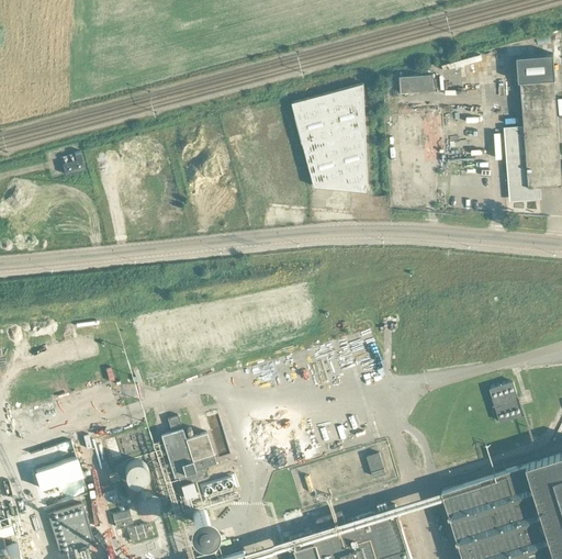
[(555,81),(553,56),(517,59),(519,85),(520,85),(525,141),(521,141),(521,137),(506,138),(507,147),(509,182),(514,182),(515,190),(513,190),(514,202),(516,202),(516,201),(538,200),(537,190),(561,187),(561,180),(554,81),(555,81)]
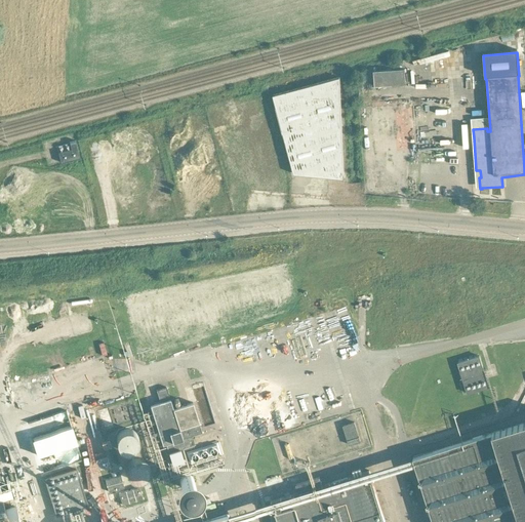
[(405,87),(404,73),(373,75),(374,89),(405,87)]
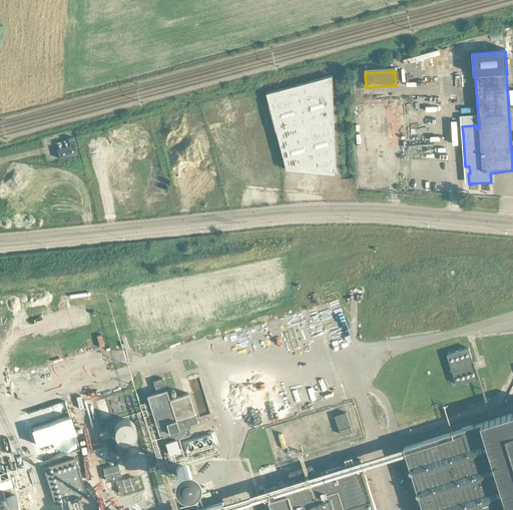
[(331,77),(267,95),(268,99),(286,171),(287,171),(287,172),(336,176),(331,77)]
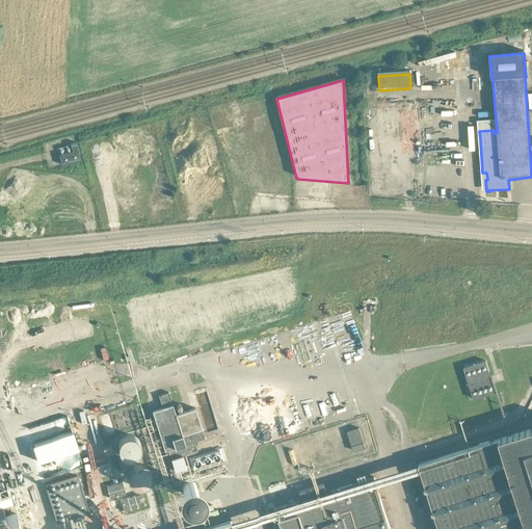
[(76,146),(70,147),(72,154),(59,158),(61,167),(81,162),(76,146)]
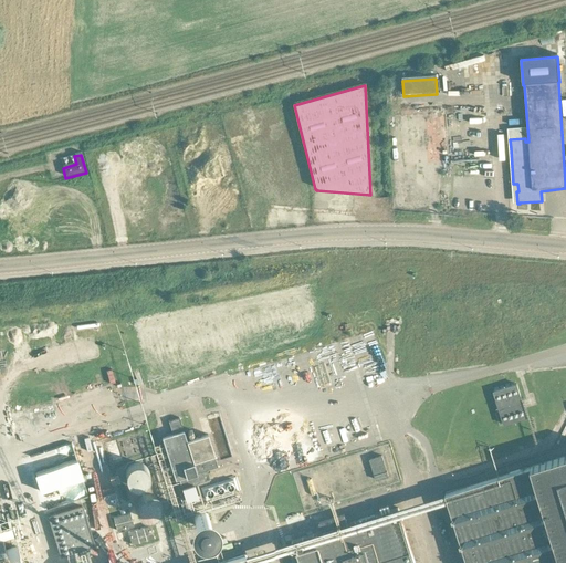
[(516,387),(494,394),(504,427),(527,419),(516,387)]
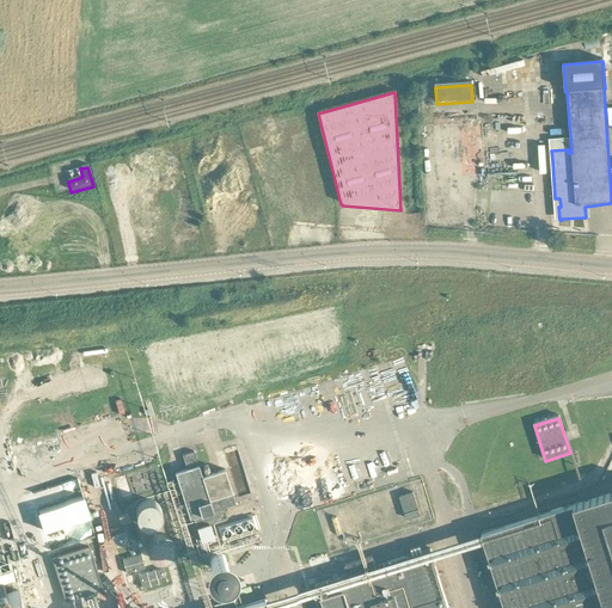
[(59,435),(44,438),(46,446),(61,442),(59,435)]
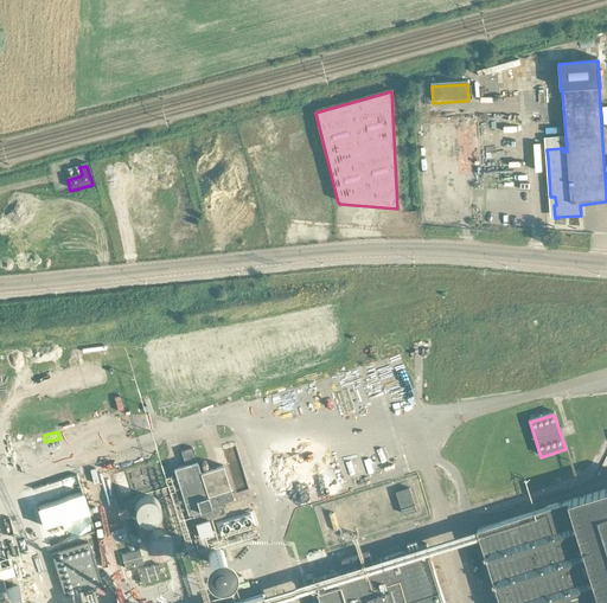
[(192,515),(199,539),(212,534),(208,521),(225,515),(222,506),(234,502),(223,468),(200,475),(192,450),(181,454),(185,468),(173,472),(187,517),(192,515)]
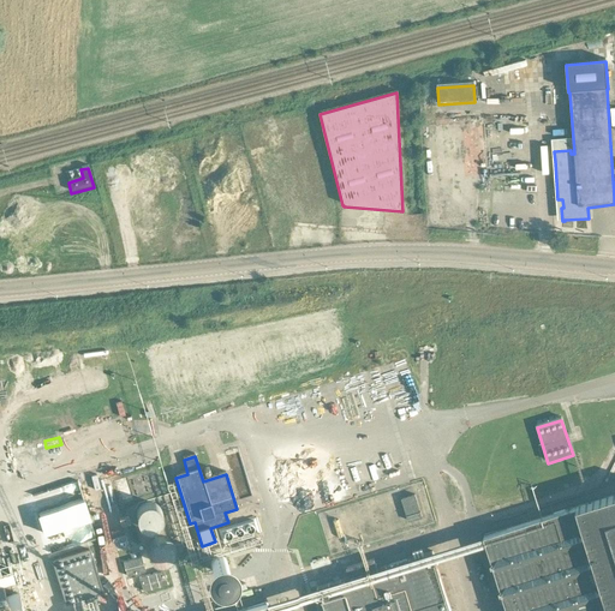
[(416,497),(402,502),(408,523),(422,520),(416,497)]
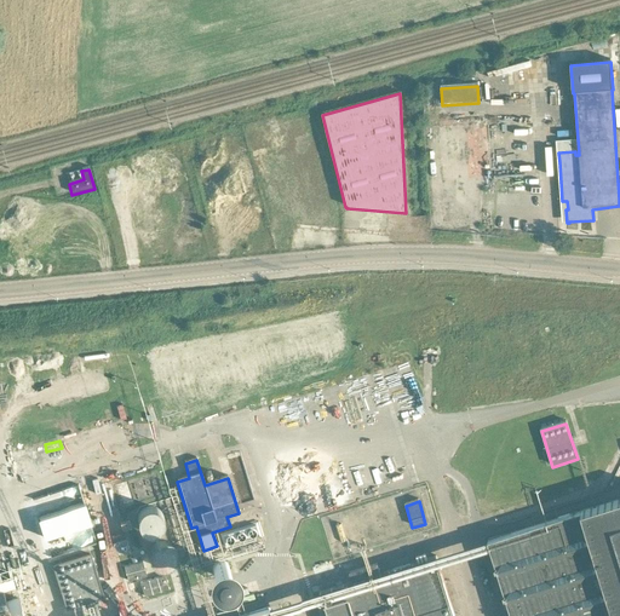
[(619,615),(619,501),(488,542),(510,615),(619,615)]
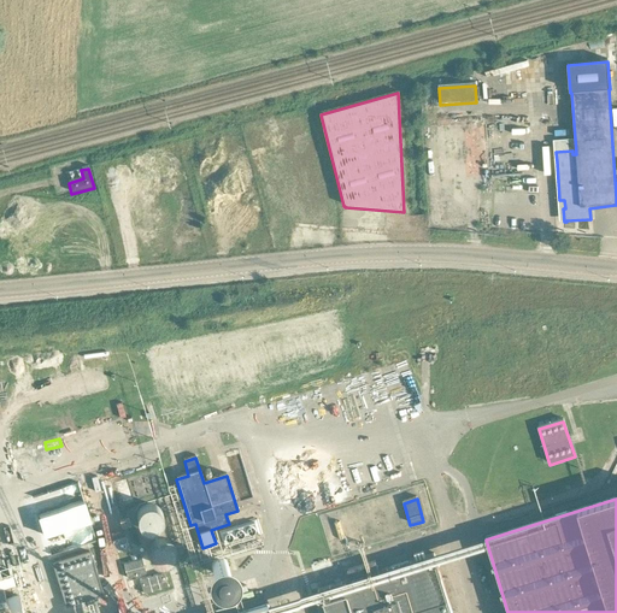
[(147,504),(145,528),(171,531),(175,507),(147,504)]
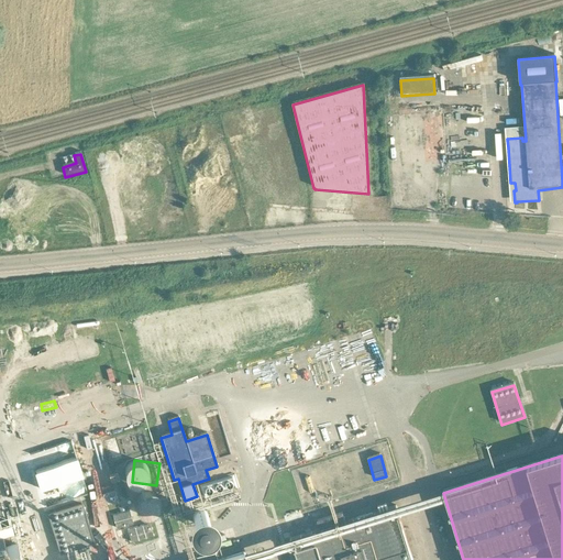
[(169,508),(158,494),(144,505),(155,519),(169,508)]
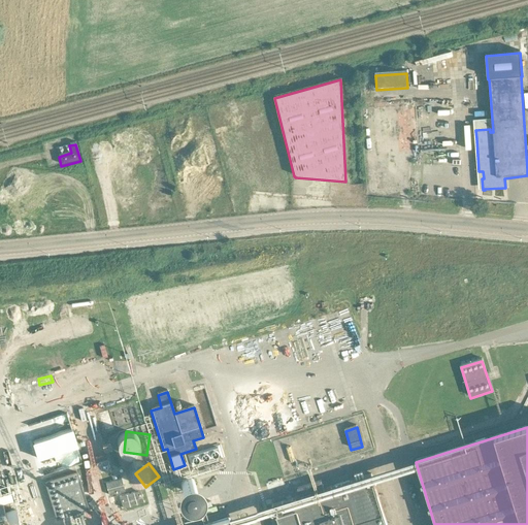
[(88,512),(76,474),(45,485),(57,521),(88,512)]
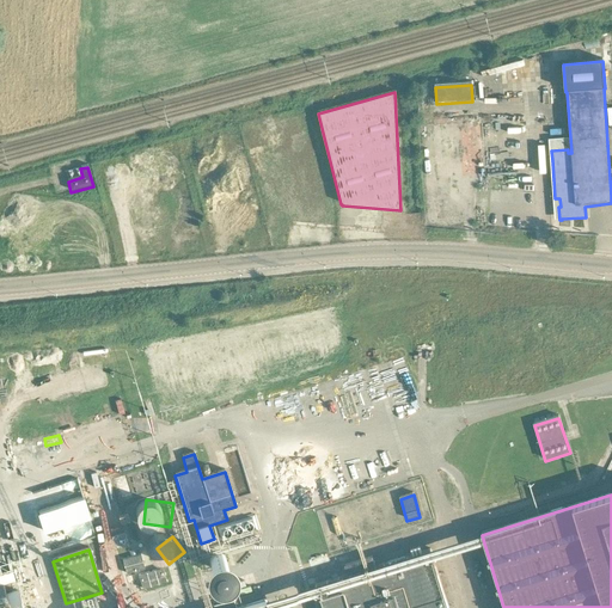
[(316,587),(322,607),(447,607),(430,551),(375,569),(373,559),(346,567),(348,577),(341,579),(316,587)]
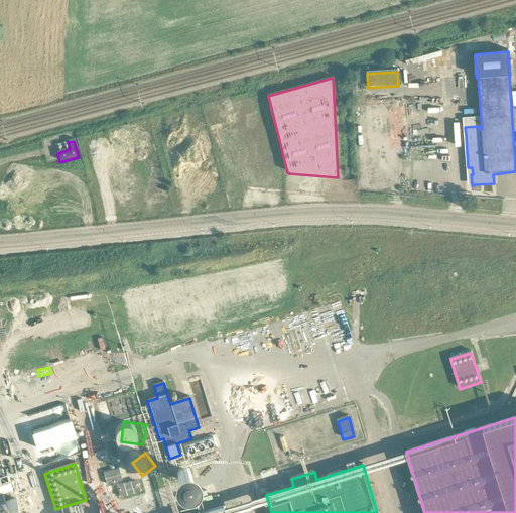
[(182,476),(192,481),(197,471),(186,467),(182,476)]
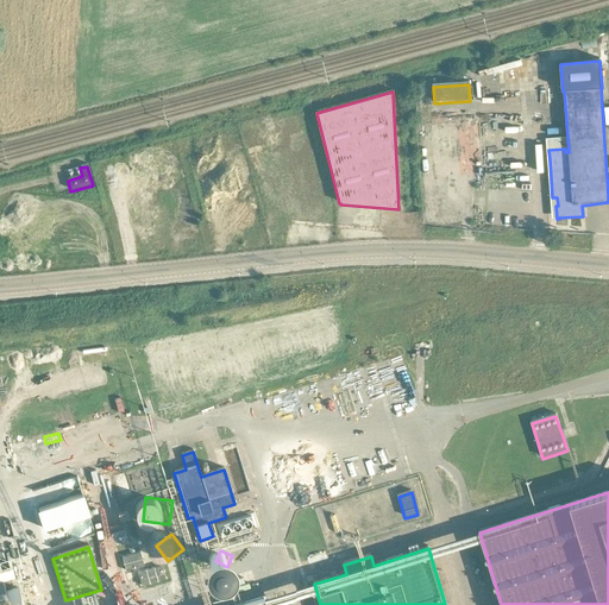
[(23,604),(11,567),(0,569),(0,604),(23,604)]
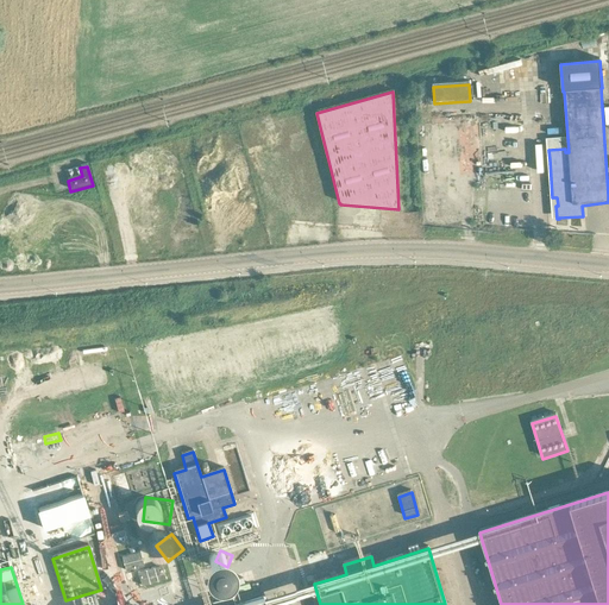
[(42,604),(37,584),(23,588),(27,604),(42,604)]
